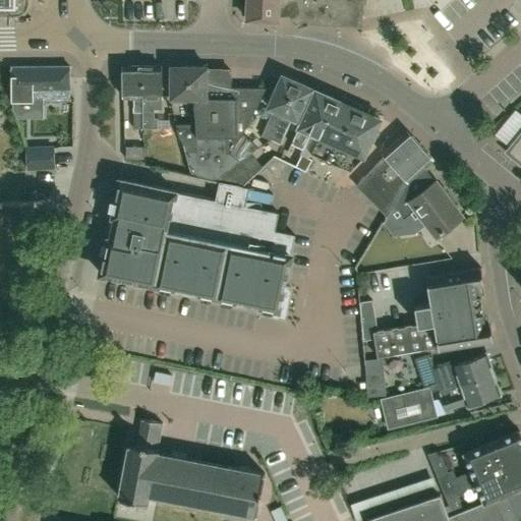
[(247,0),(246,17),(277,19),(277,14),(360,18),(360,0),(247,0)]
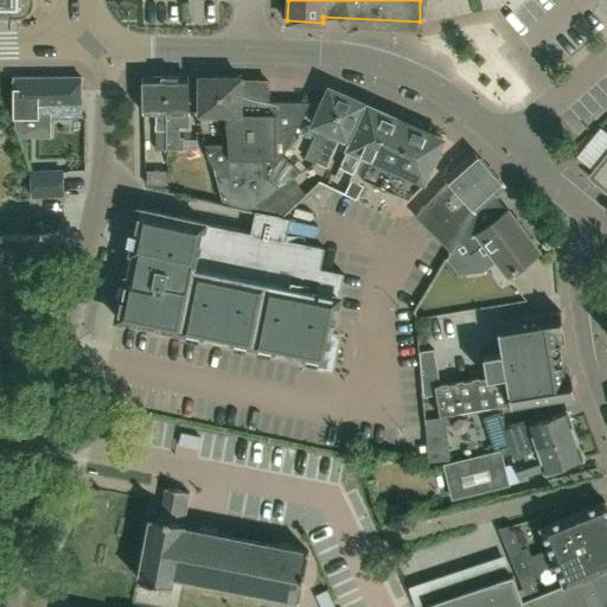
[(166,132),(165,75),(142,75),(144,112),(155,112),(155,129),(155,131),(166,132)]
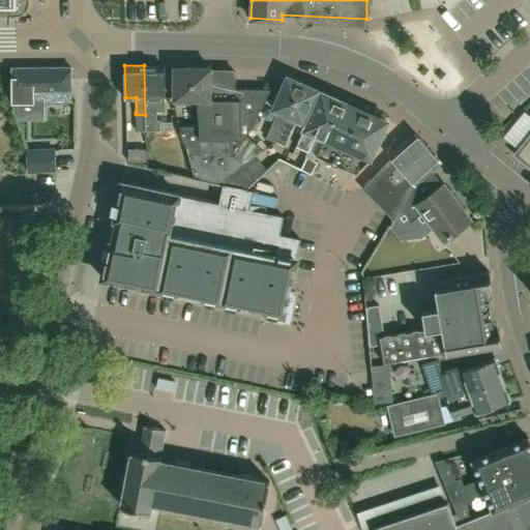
[(165,111),(165,97),(164,65),(144,65),(145,115),(145,129),(160,129),(160,121),(160,119),(156,119),(157,110),(165,111)]
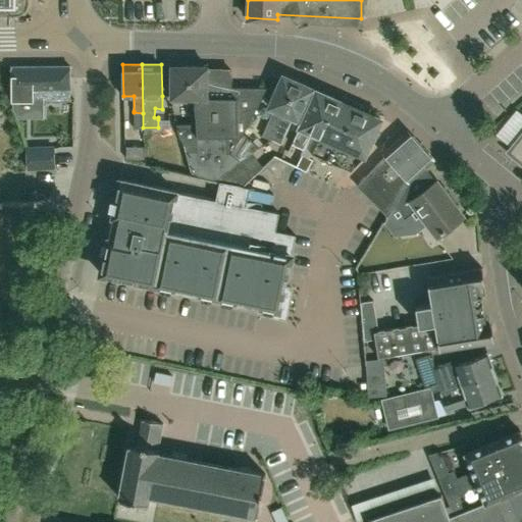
[(40,81),(40,65),(11,65),(11,80),(11,100),(14,108),(21,107),(21,99),(32,99),(32,88),(36,88),(36,81),(40,81)]
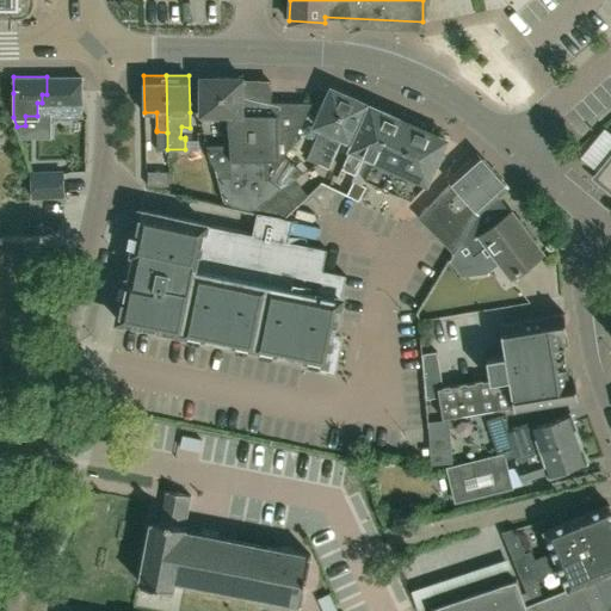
[(37,116),(38,116),(81,115),(81,76),(47,76),(47,94),(42,94),(42,103),(37,103),(37,116)]
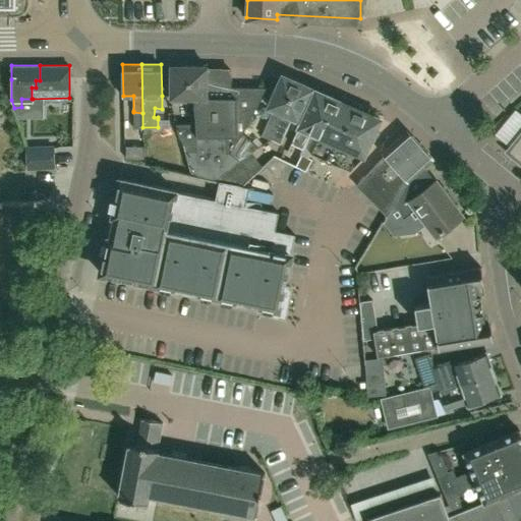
[(191,173),(218,178),(239,161),(229,155),(241,133),(242,132),(261,100),(267,88),(232,88),(232,71),(208,71),(208,65),(172,65),(172,98),(173,98),(173,101),(195,101),(196,123),(176,124),(178,135),(184,145),(190,170),(191,173)]
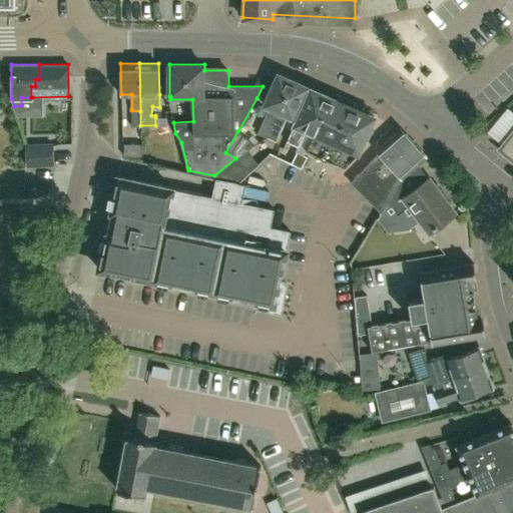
[(267,135),(293,80),(279,74),(265,106),(269,108),(259,131),(267,135)]
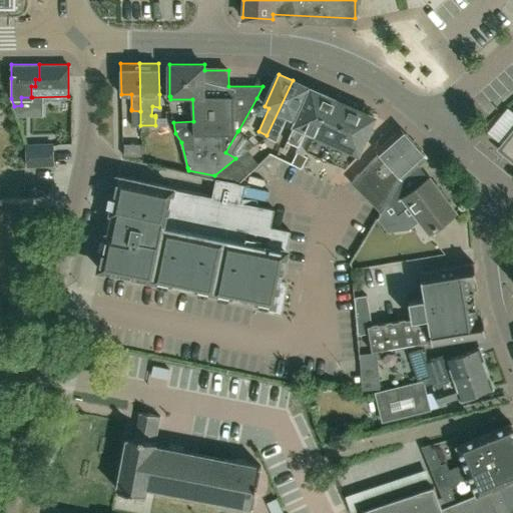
[(293,117),(307,87),(293,80),(267,135),(276,139),(286,119),(281,117),(283,113),(293,117)]
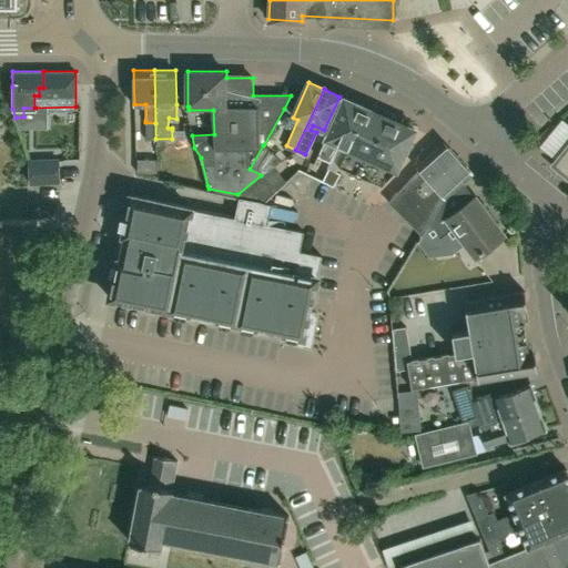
[(347,149),(365,108),(344,98),(318,156),(330,162),(338,144),(347,149)]
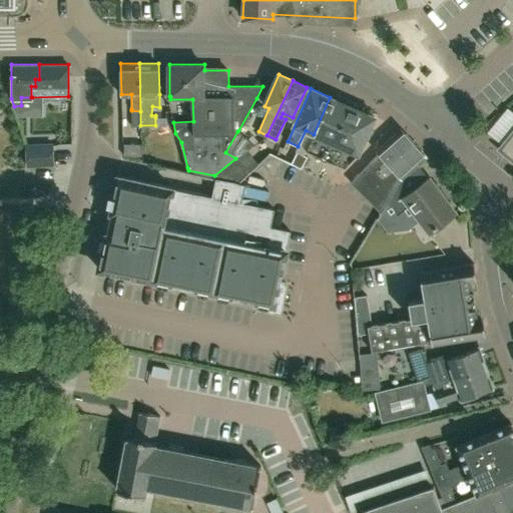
[(358,154),(375,117),(330,97),(314,134),(307,150),(345,167),(358,154)]
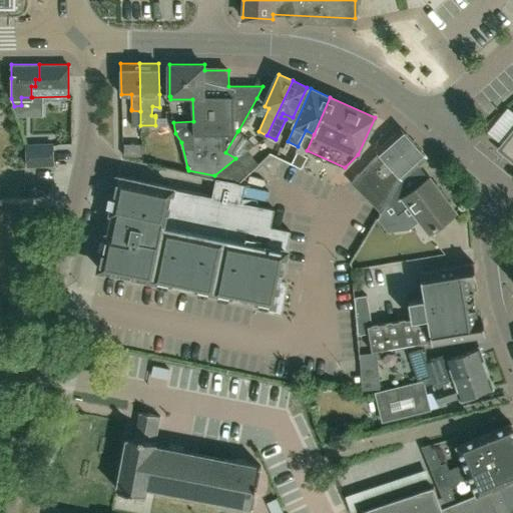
[(155,117),(155,125),(165,126),(165,117),(155,117)]
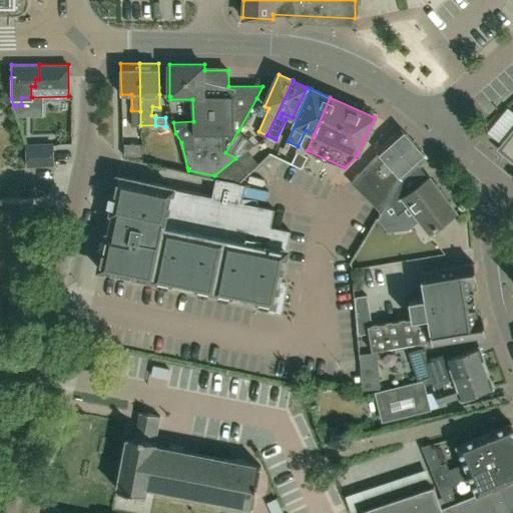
[(416,163),(425,155),(401,129),(377,150),(379,152),(351,180),(381,210),(386,201),(401,177),(416,163)]
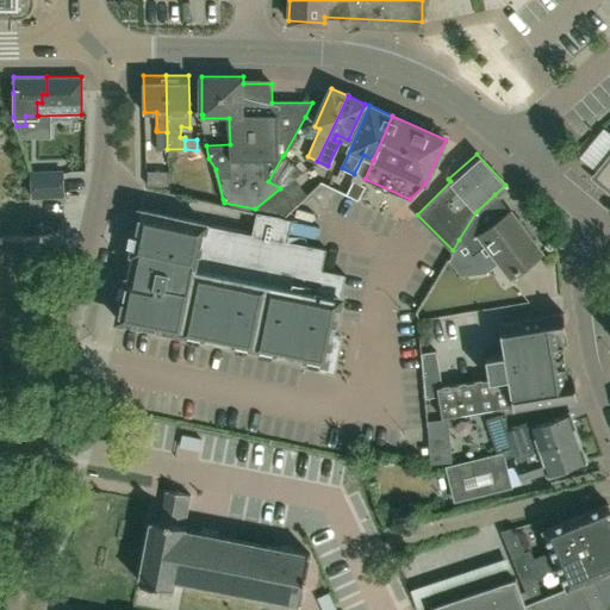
[(609,184),(609,157),(597,174),(609,184)]
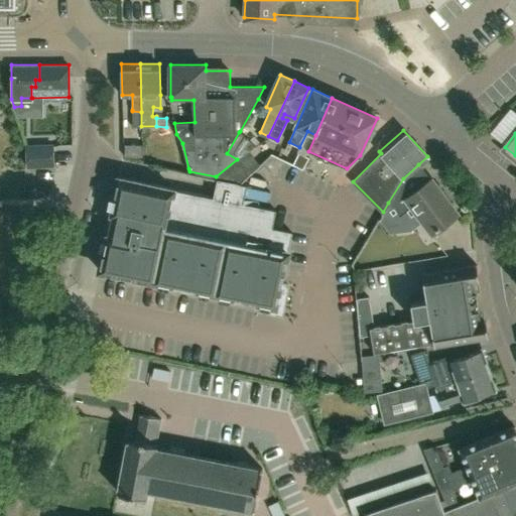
[(124,145),(124,157),(142,156),(141,144),(124,145)]
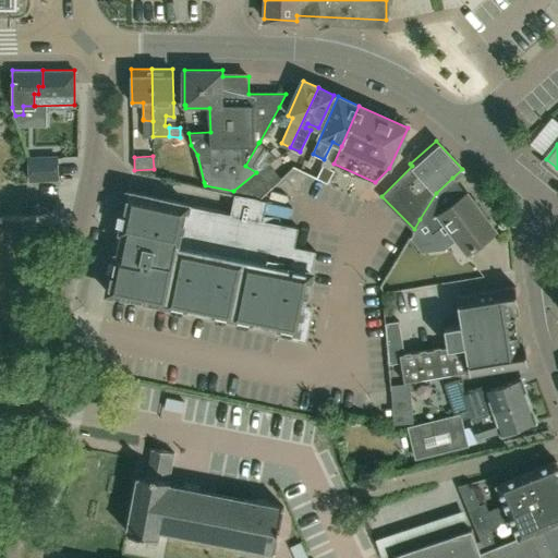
[(29,181),(58,180),(58,157),(29,158),(29,181)]
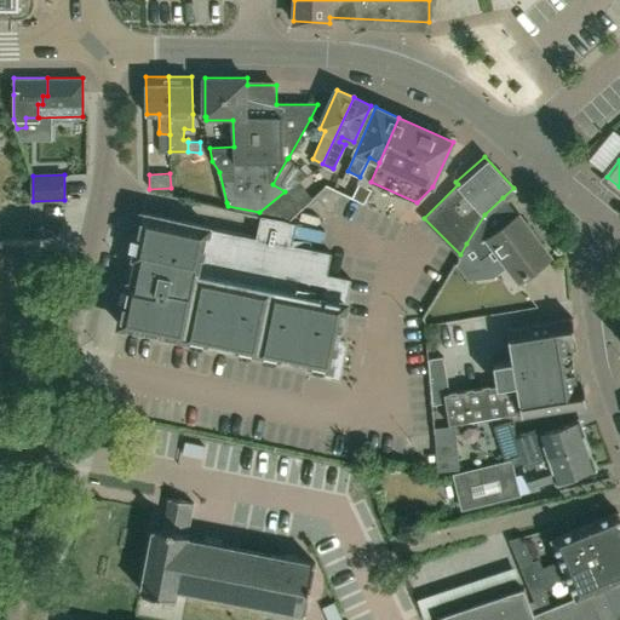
[(363,205),(372,189),(361,184),(354,200),(363,205)]
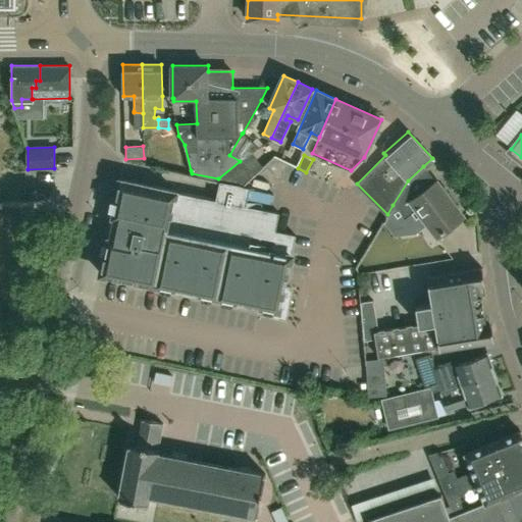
[(435,183),(423,166),(408,180),(393,205),(404,217),(415,209),(435,237),(463,217),(436,181),(435,183)]
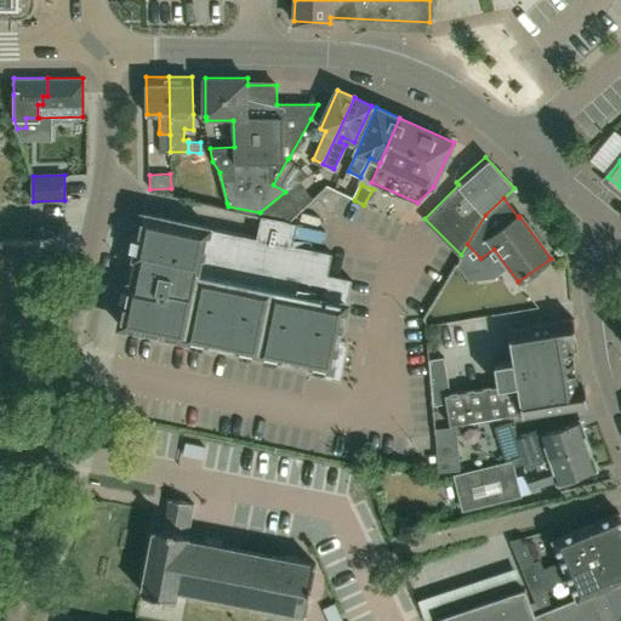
[(257,238),(143,215),(134,257),(137,258),(131,284),(129,283),(120,326),(334,370),(352,280),(329,275),(332,254),(292,245),(297,223),(289,222),(289,221),(262,215),(257,238)]
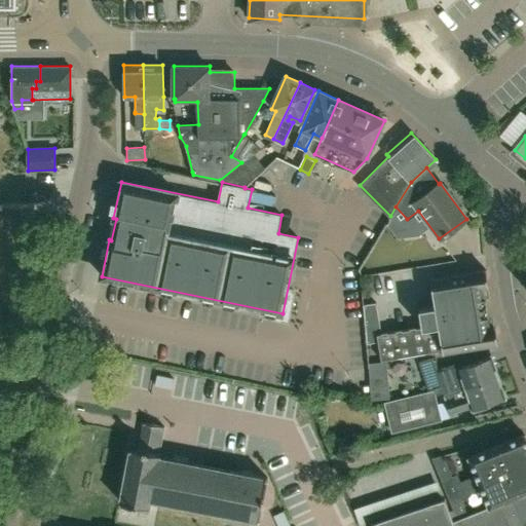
[(491,327),(484,287),(489,286),(486,269),(430,278),(436,305),(419,307),(422,327),(381,333),(376,303),(364,305),(367,343),(378,341),(381,361),(438,350),(439,352),(498,342),(495,327),(491,327)]
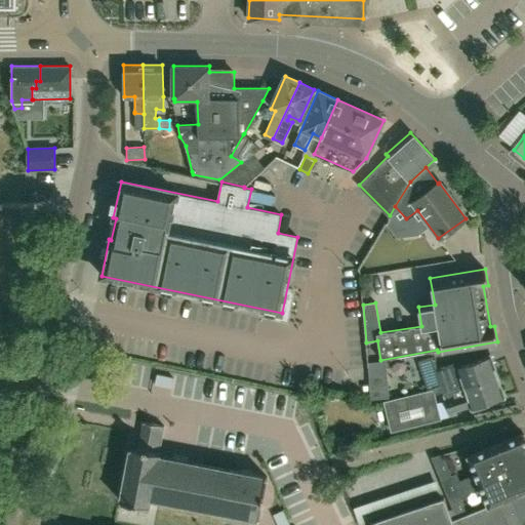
[(443,394),(495,375),(489,356),(472,362),(471,359),(456,364),(435,371),(422,376),(428,392),(432,391),(433,396),(442,393),(443,394)]
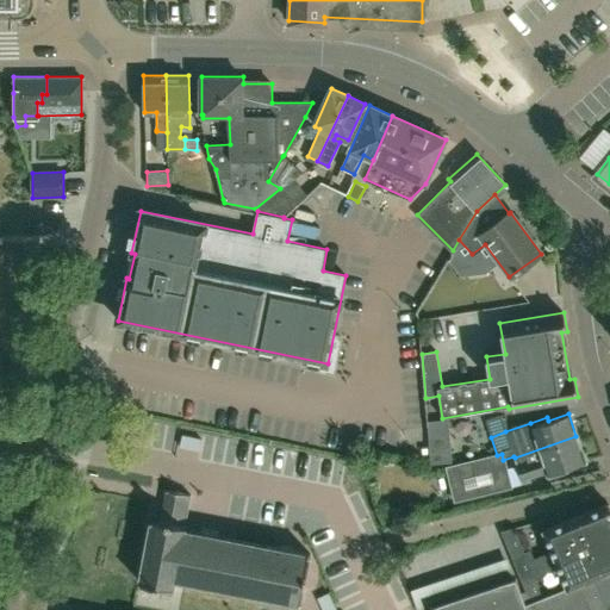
[(567,472),(566,468),(584,461),(576,436),(515,458),(522,479),(547,471),(549,478),(567,472)]
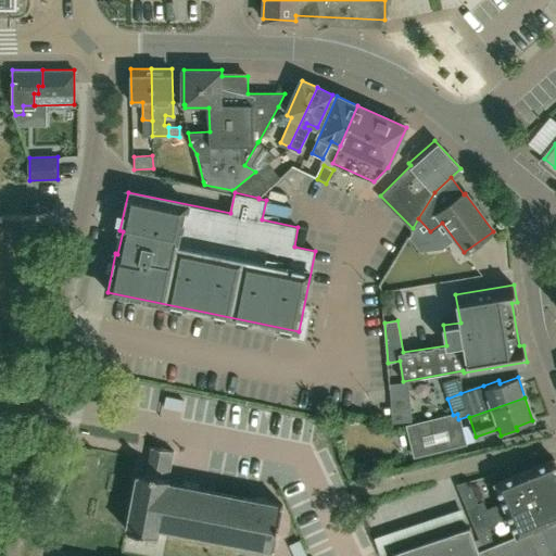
[(411,409),(391,411),(392,424),(412,421),(411,409)]
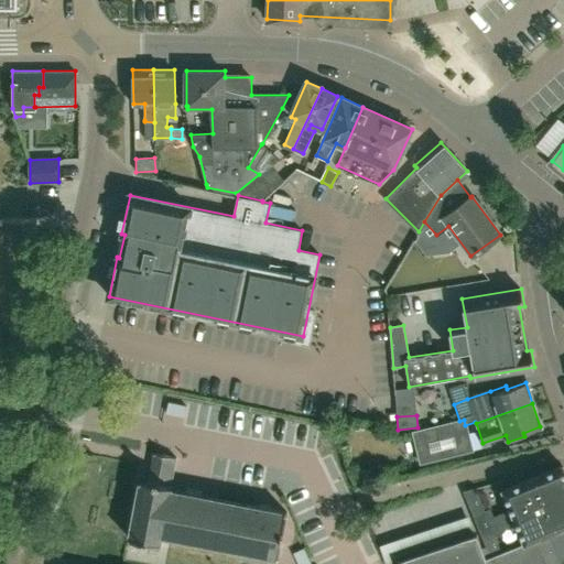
[(420,464),(472,451),(465,425),(464,420),(412,432),(420,464)]
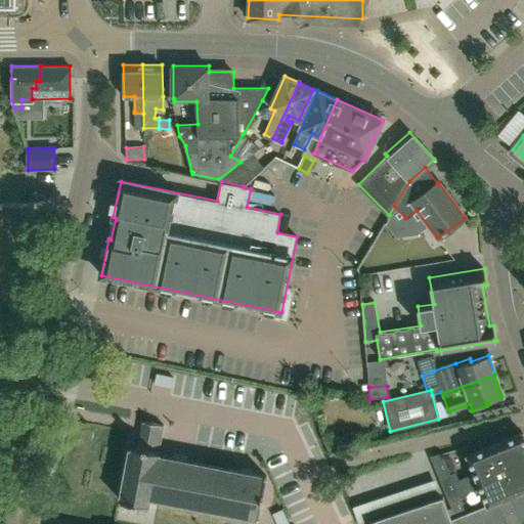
[(158,454),(164,425),(142,420),(137,446),(130,445),(119,499),(148,506),(150,496),(258,518),(266,476),(187,461),(189,449),(174,446),(172,457),(158,454)]
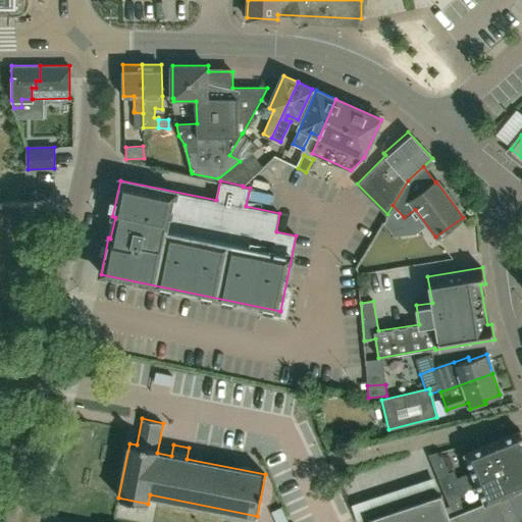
[(445,490),(476,478),(521,459),(521,434),(521,431),(466,454),(473,471),(456,478),(454,472),(449,474),(439,453),(430,455),(445,490)]
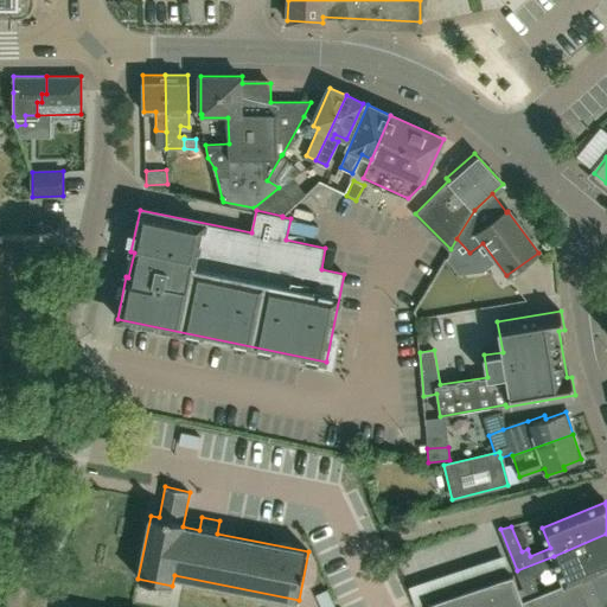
[(381,510),(384,521),(411,513),(409,503),(381,510)]
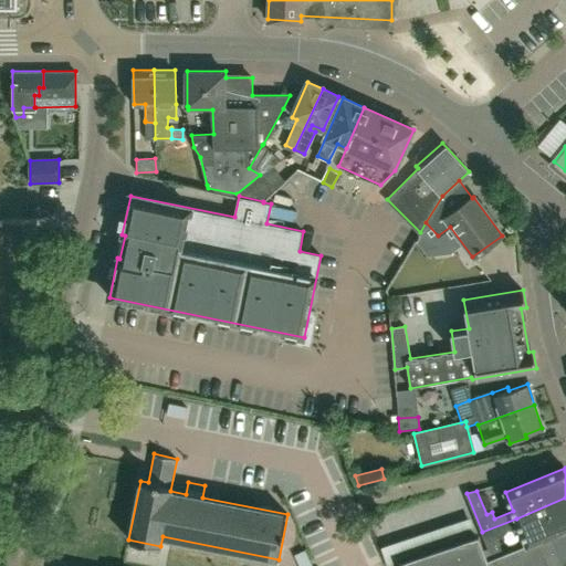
[(565,498),(516,519),(482,532),(489,548),(493,558),(503,555),(494,535),(500,533),(519,525),(527,545),(565,528),(565,498)]
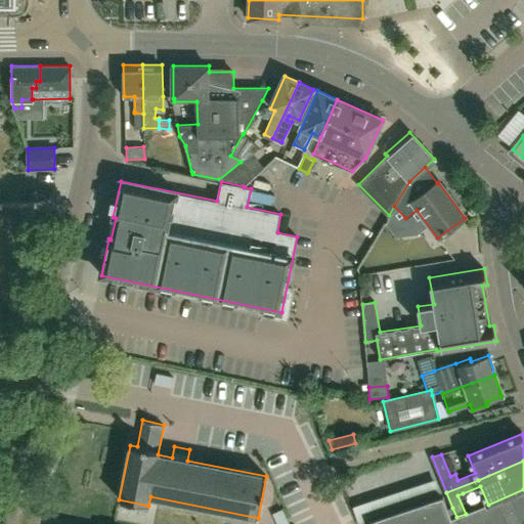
[(523,523),(523,489),(488,505),(456,517),(452,508),(448,510),(442,495),(367,520),(369,523),(523,523)]
